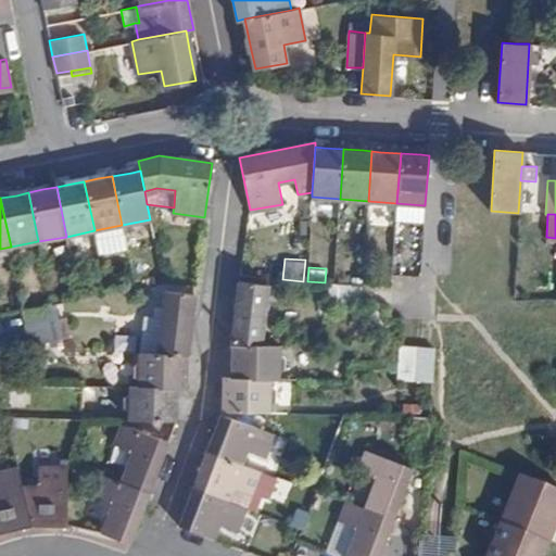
[(232,344),(262,344),(268,285),(240,281),(236,318),(232,344)]
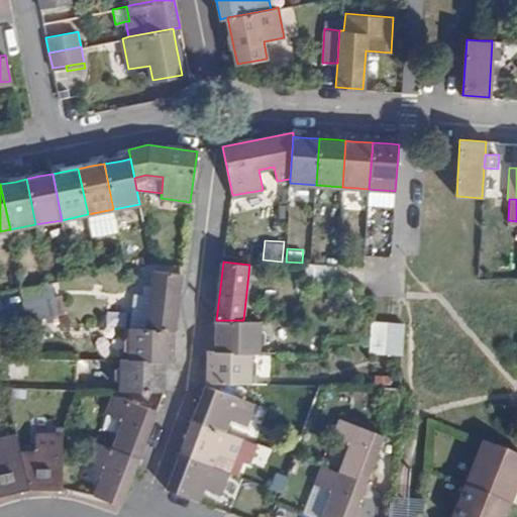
[(305,280),(363,284),(364,268),(306,264),(305,280)]
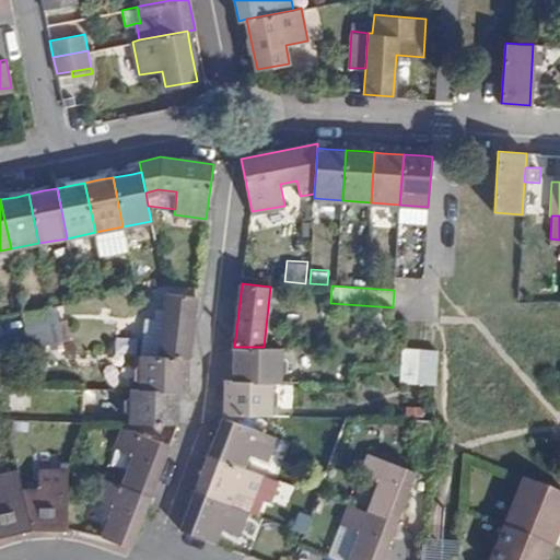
[(191,327),(196,296),(168,292),(165,311),(160,356),(187,357),(191,327)]
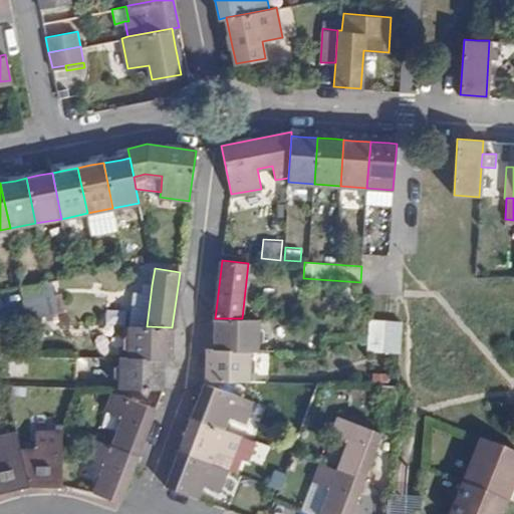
[(21,286),(24,303),(55,296),(55,295),(51,280),(21,286)]
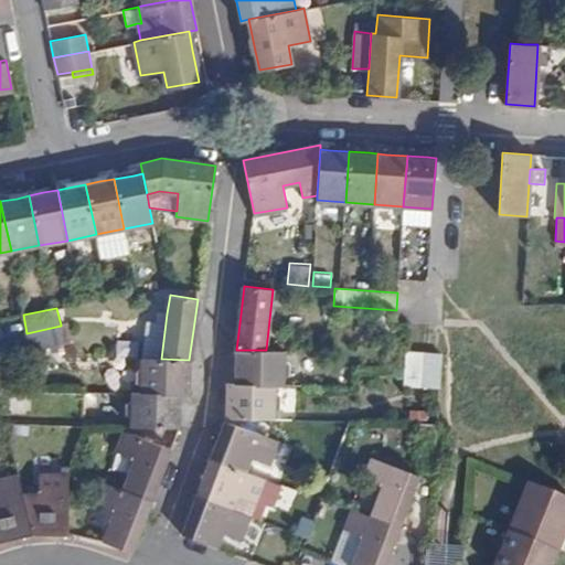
[(141,358),(161,359),(167,313),(157,312),(156,323),(146,322),(141,358)]
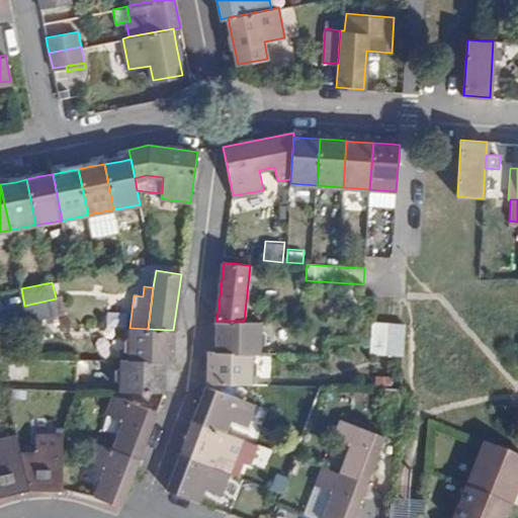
[(56,297),(56,298),(59,315),(65,314),(62,296),(56,297)]
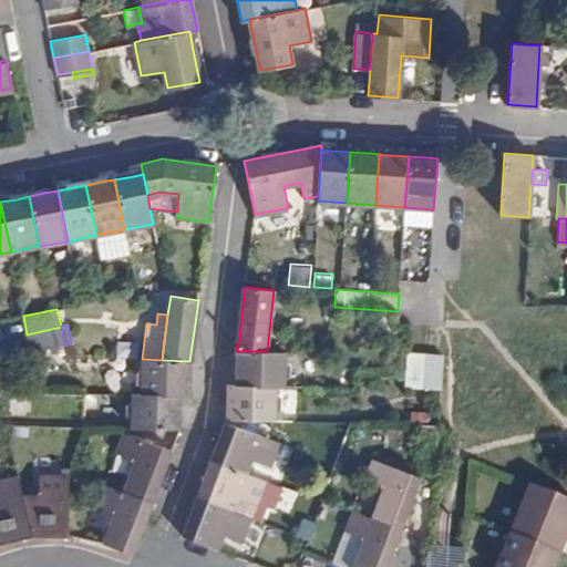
[(30,351),(64,344),(61,327),(27,334),(30,351)]
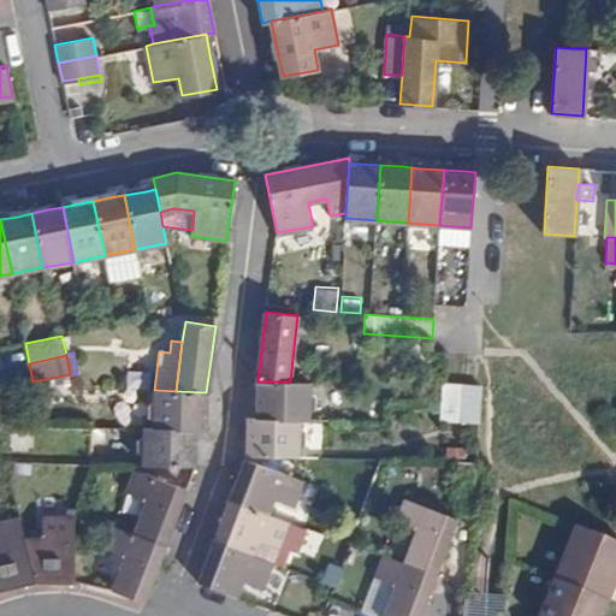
[(301,419),(309,420),(311,383),(290,381),(258,381),(256,396),(256,418),(301,419)]
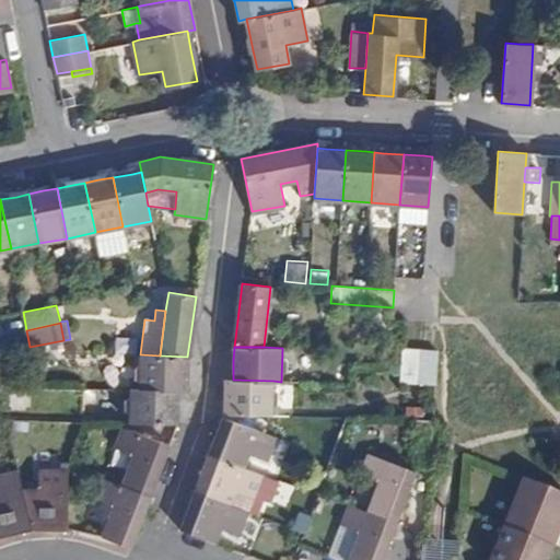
[(418,382),(420,349),(404,347),(400,380),(418,382)]
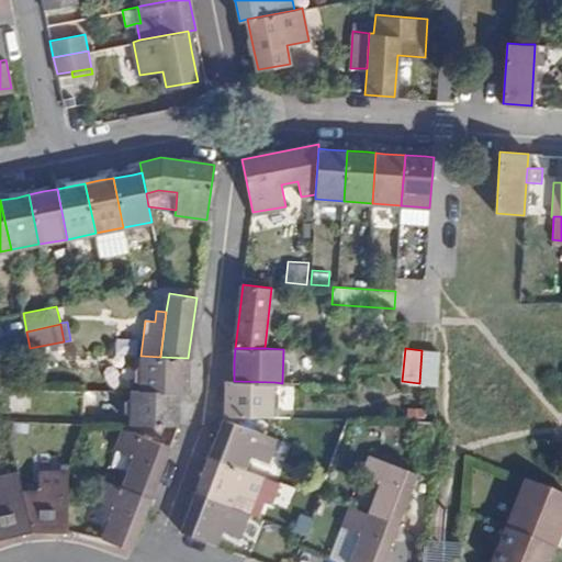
[(437,384),(439,351),(422,350),(419,383),(437,384)]
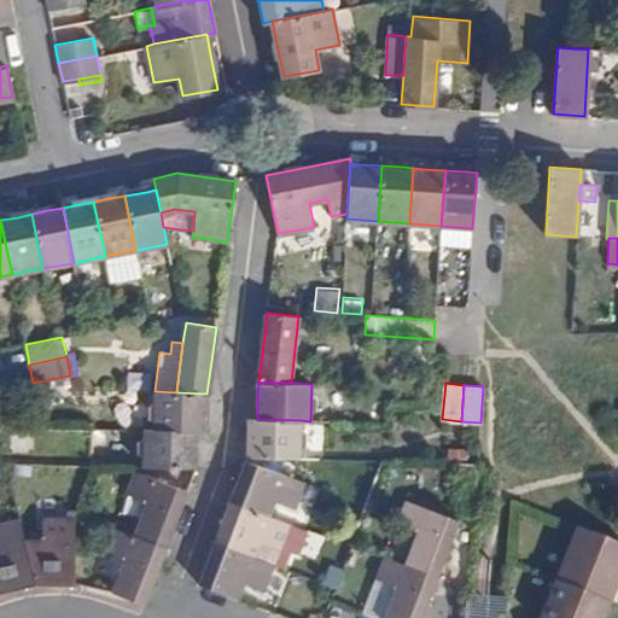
[(153,429),(197,430),(207,430),(207,407),(207,394),(176,392),(155,391),(153,429)]
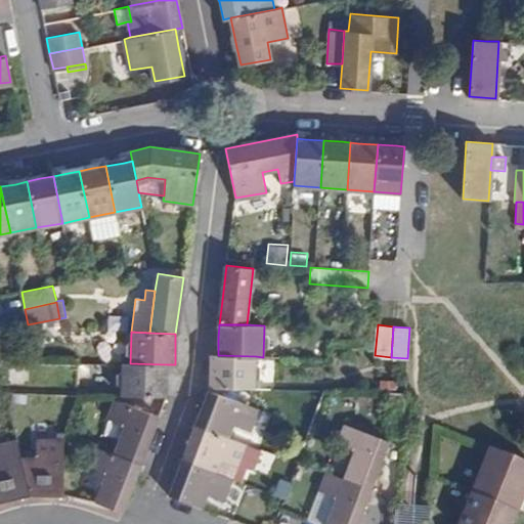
[(255,388),(256,356),(218,355),(210,355),(210,368),(209,387),(255,388)]
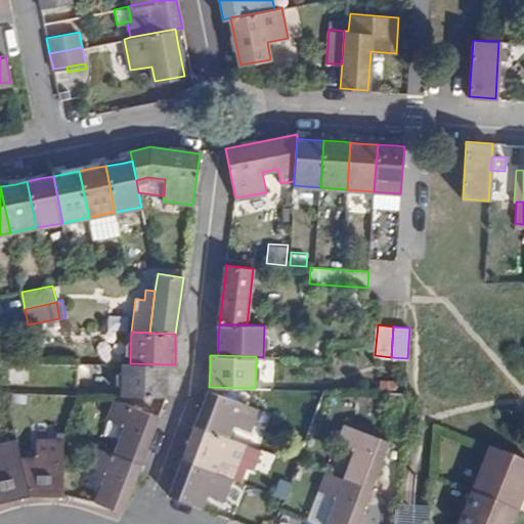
[(123,395),(167,396),(167,380),(167,364),(130,363),(123,363),(123,395)]
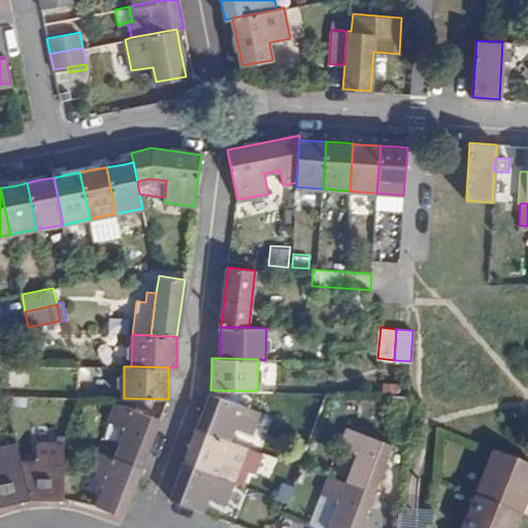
[(400,391),(400,383),(383,382),(383,391),(400,391)]
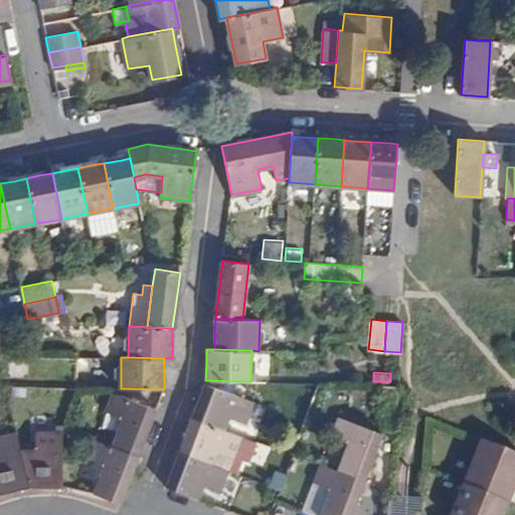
[(234,394),(204,382),(195,407),(192,417),(224,430),(230,416),(246,422),(253,401),(245,398),(234,394)]
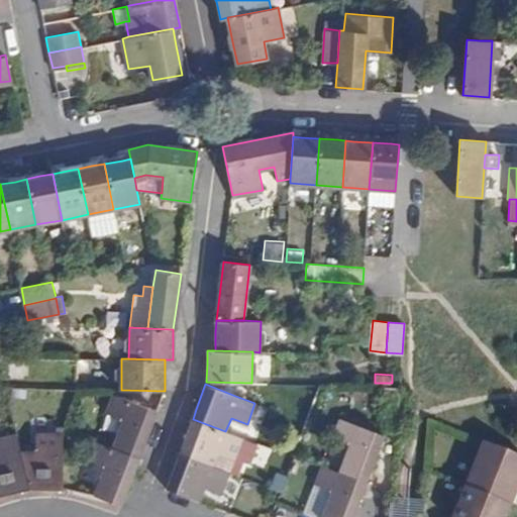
[(239,386),(235,396),(246,400),(250,390),(239,386)]
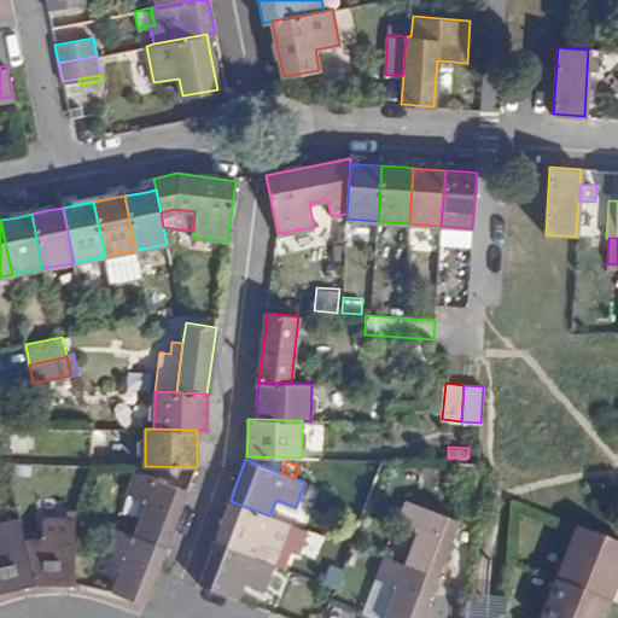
[(31,466),(15,465),(13,474),(31,477),(31,466)]
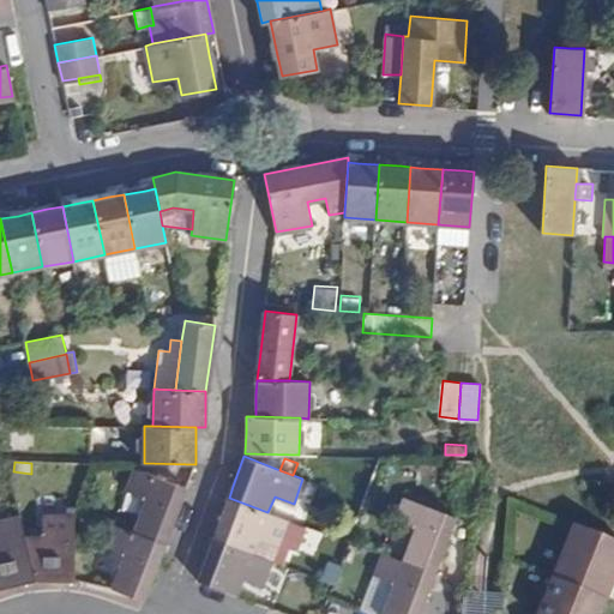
[(179,507),(186,488),(168,482),(134,469),(127,489),(146,498),(134,531),(166,543),(179,507)]
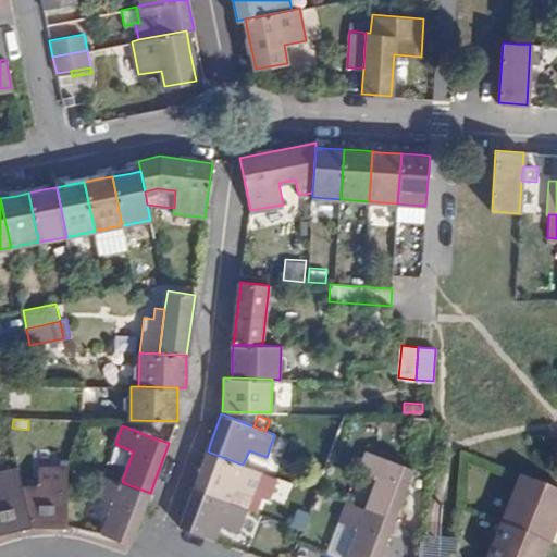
[(152,437),(169,443),(172,432),(157,426),(152,437)]
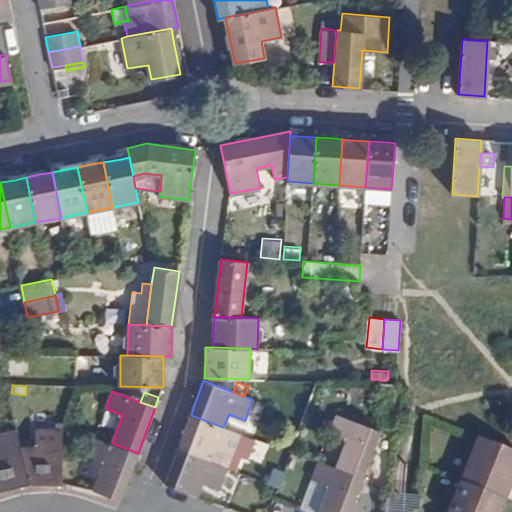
[(335,467),(362,477),(379,431),(336,414),(329,432),(346,440),(335,467)]
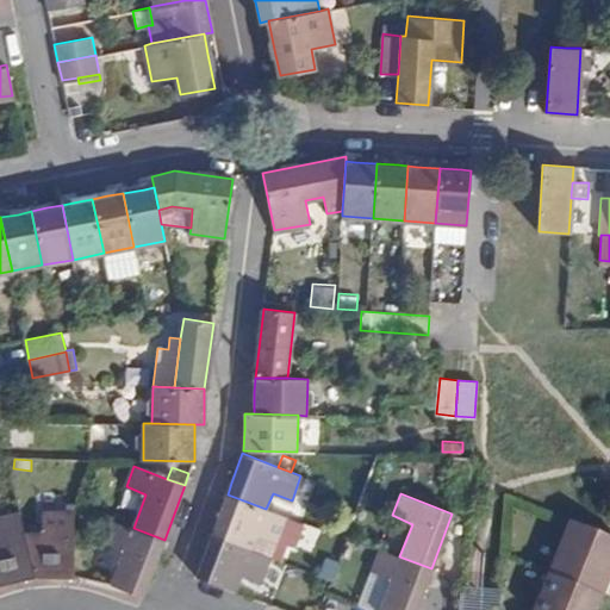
[(294,546),(303,523),(266,509),(228,495),(221,514),(212,535),(271,556),(279,560),(286,542),(294,546)]
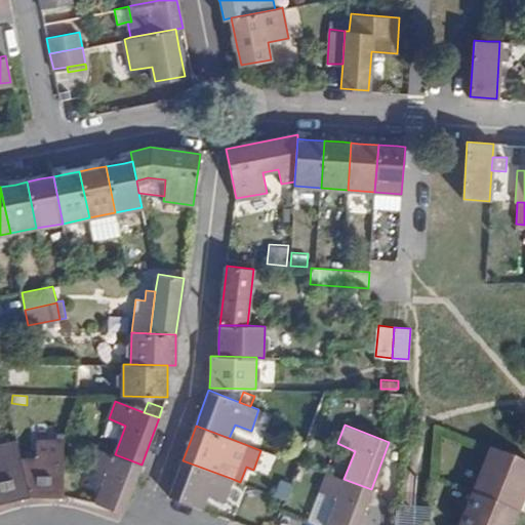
[(19,456),(30,495),(39,494),(63,494),(63,439),(37,439),(36,456),(19,456)]
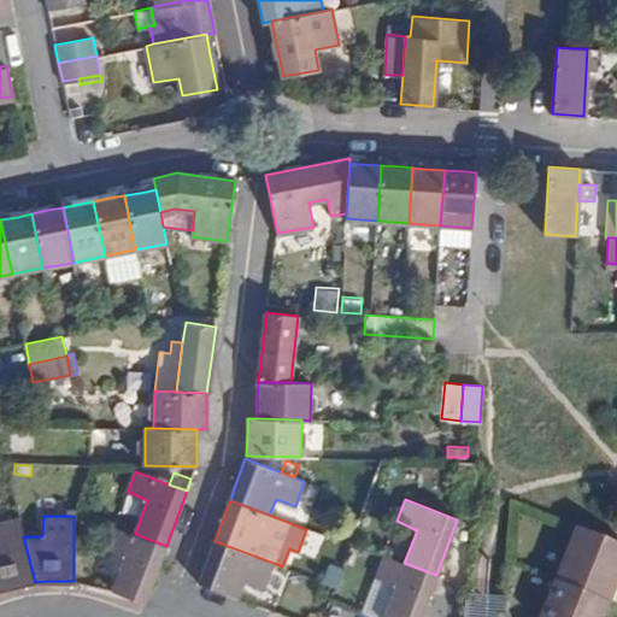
[(0,589),(15,587),(35,582),(23,536),(18,517),(0,521),(0,589)]
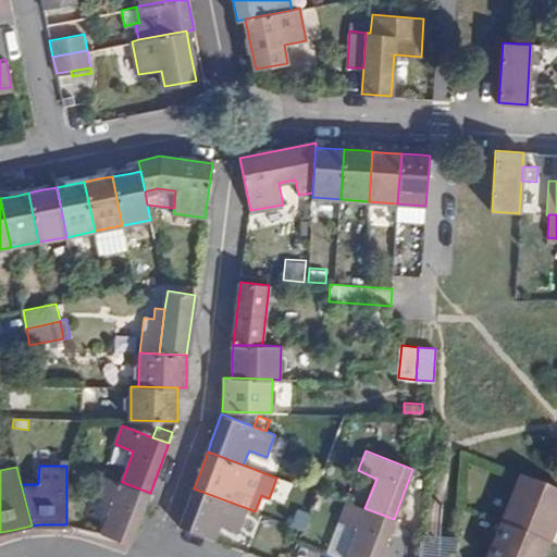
[(141,514),(150,493),(122,482),(102,474),(95,494),(113,502),(102,533),(131,544),(141,514)]
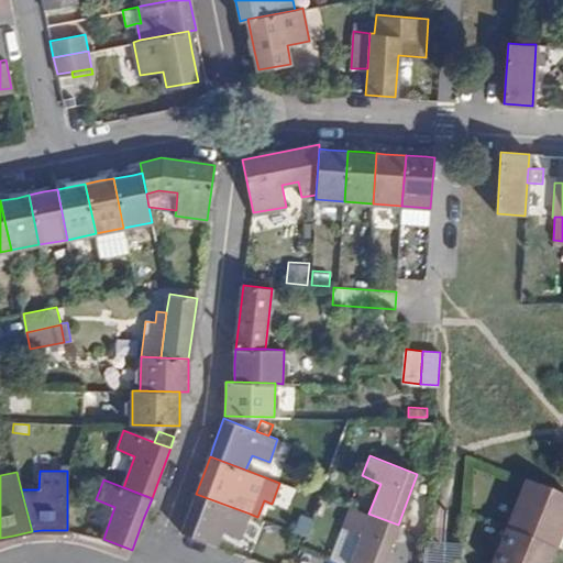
[(549,562),(562,529),(562,495),(527,481),(518,500),(525,504),(514,531),(507,529),(493,562),(549,562)]
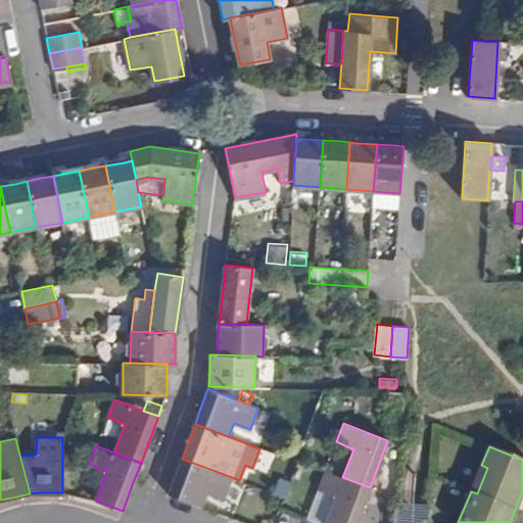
[(170,493),(201,506),(206,492),(223,498),(232,477),(182,459),(177,474),(170,493)]
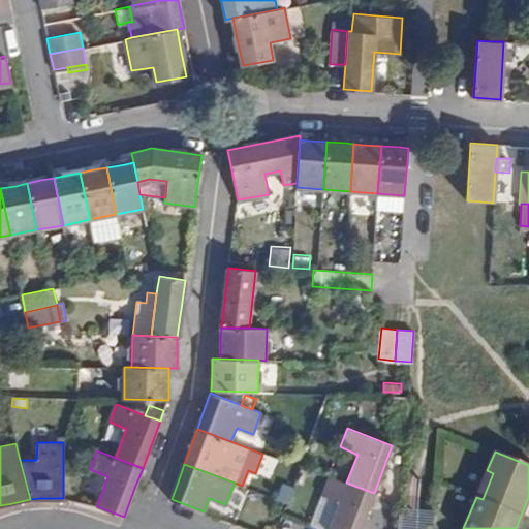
[(493,473),(487,470),(476,497),(483,499),(493,473)]
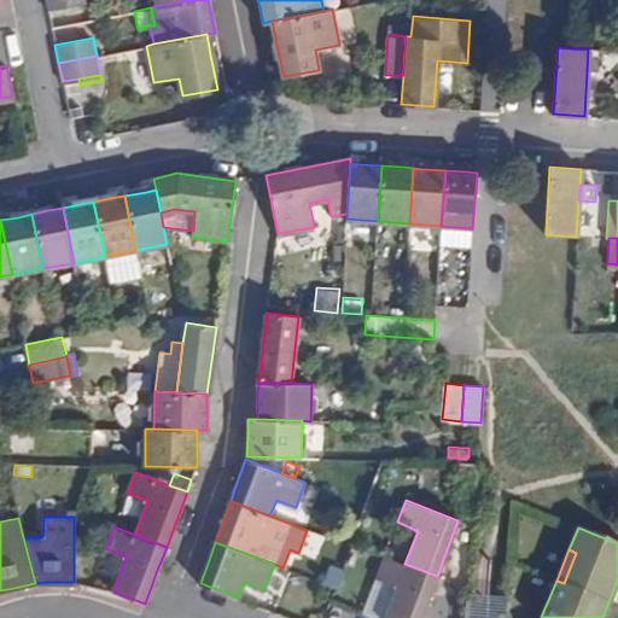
[(420,617),(437,576),(404,564),(384,555),(375,578),(397,586),(384,617),(420,617)]
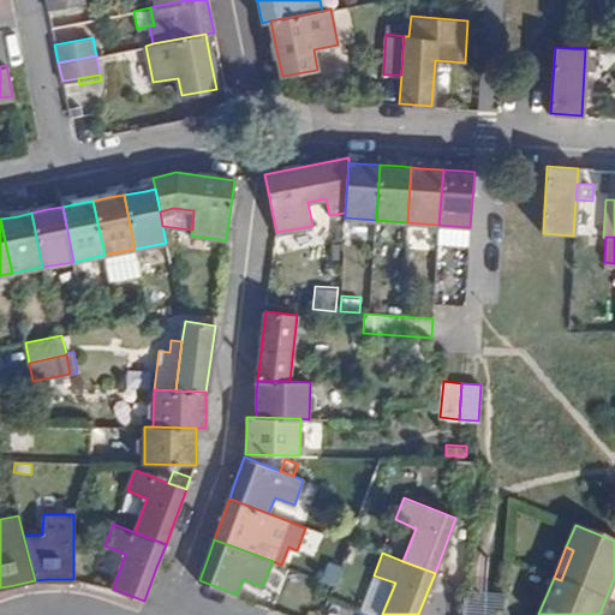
[(341,566),(328,561),(321,578),(334,583),(341,566)]
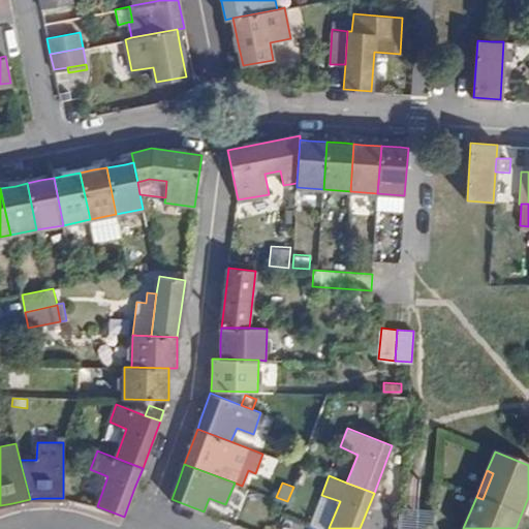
[(311,524),(323,528),(329,528),(340,501),(321,495),(311,524)]
